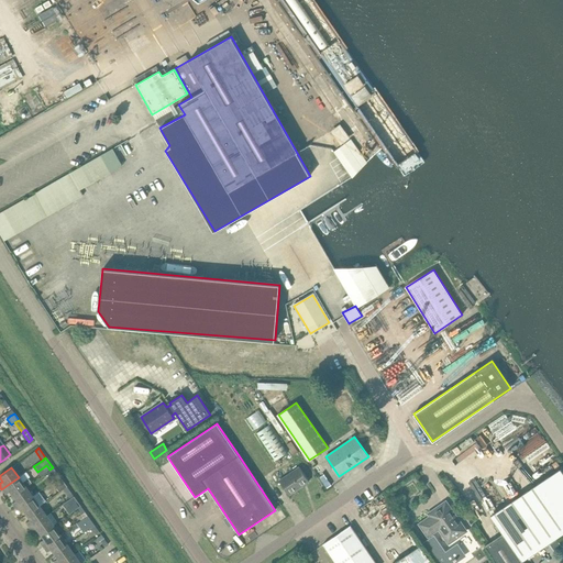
[(279,481),(289,495),(309,482),(299,467),(279,481)]
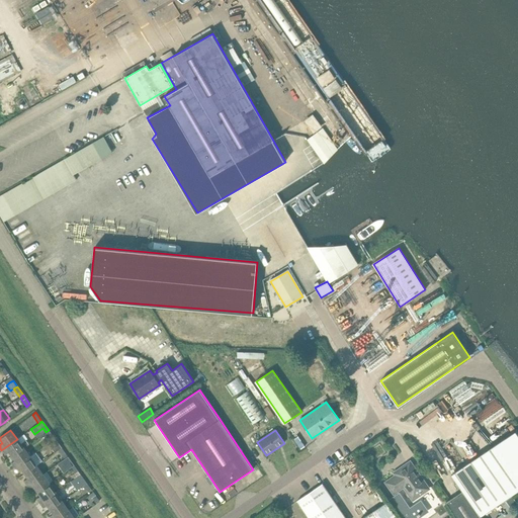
[(446,502),(456,517),(482,517),(481,516),(517,491),(517,434),(516,431),(451,475),(462,491),(446,502)]
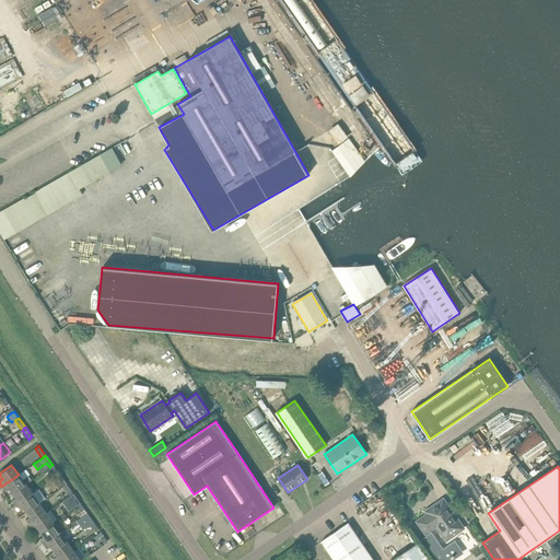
[(9,489),(12,493),(25,485),(31,480),(27,476),(22,480),(19,475),(1,487),(6,492),(9,489)]
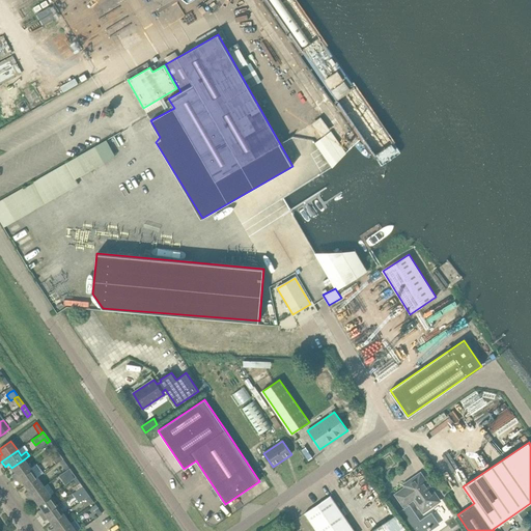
[(59,462),(62,459),(56,450),(53,452),(49,455),(55,465),(59,462)]
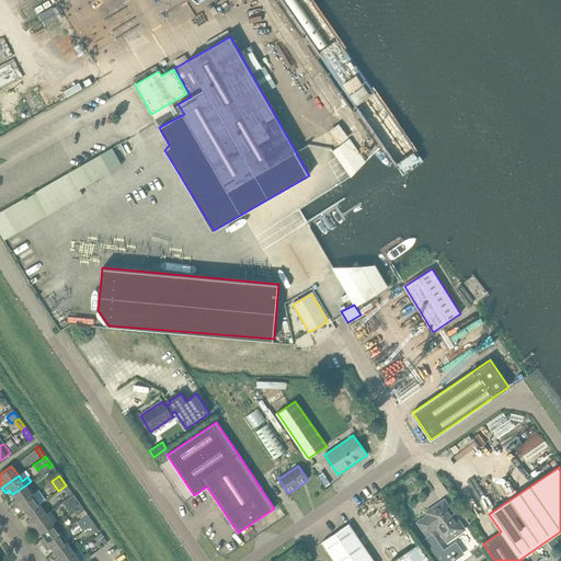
[(12,502),(15,507),(32,495),(25,485),(12,494),(15,499),(12,502)]
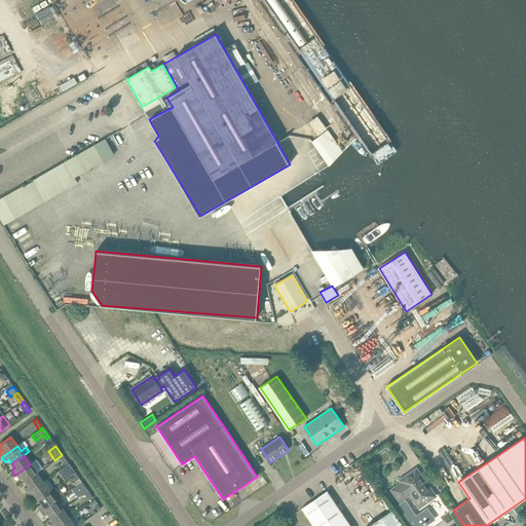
[(59,457),(65,466),(69,464),(62,455),(59,457)]
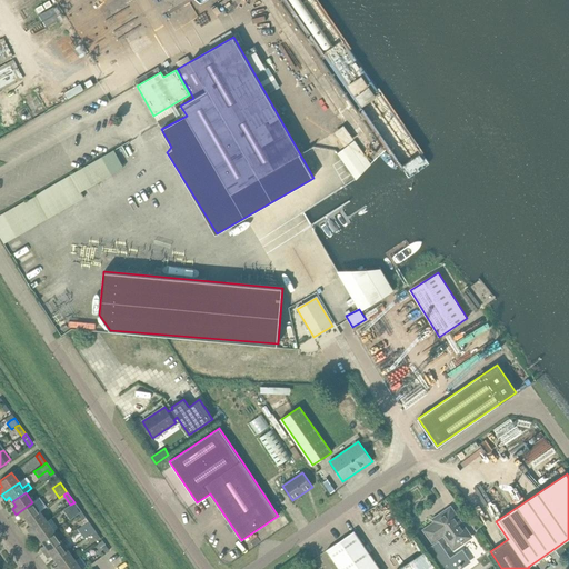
[(23,517),(27,521),(40,511),(32,502),(16,515),(19,519),(23,517)]
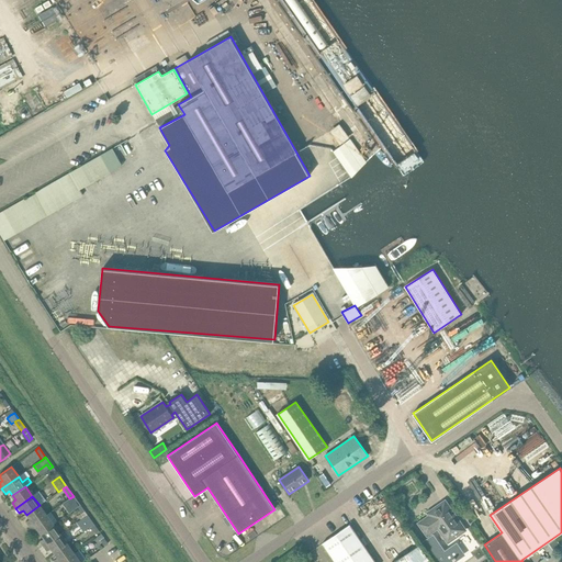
[(72,502),(77,508),(80,505),(74,496),(69,498),(59,505),(64,512),(68,508),(66,506),(72,502)]
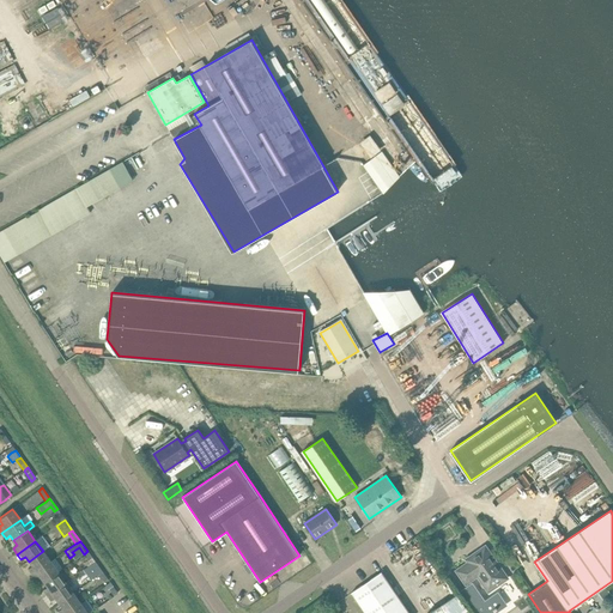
[(469,563),(457,571),(468,586),(460,592),(475,612),(495,612),(508,605),(498,592),(496,593),(493,588),(507,578),(485,547),(467,559),(469,563)]
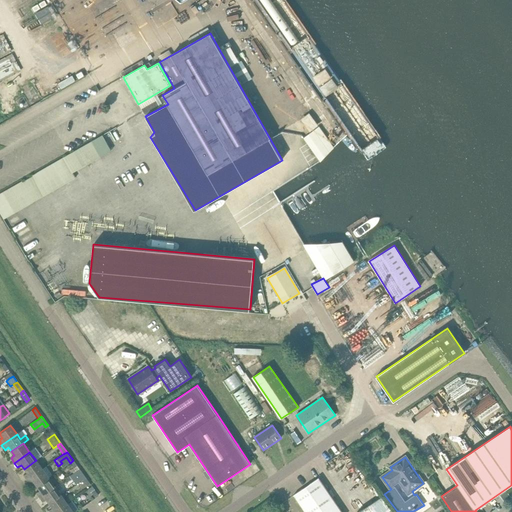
[(23,476),(27,480),(42,469),(36,460),(24,469),(27,473),(23,476)]
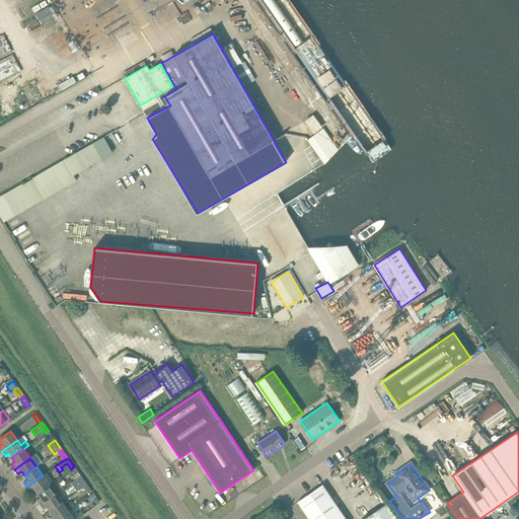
[(74,466),(71,469),(75,474),(72,476),(72,477),(70,479),(72,482),(80,475),(74,466)]
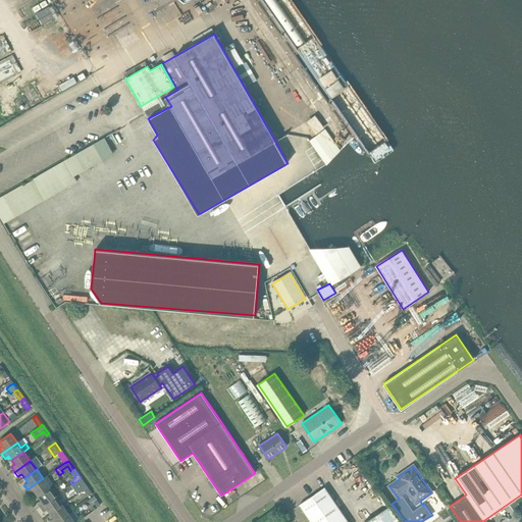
[(34,491),(37,497),(49,487),(43,478),(28,489),(31,494),(34,491)]
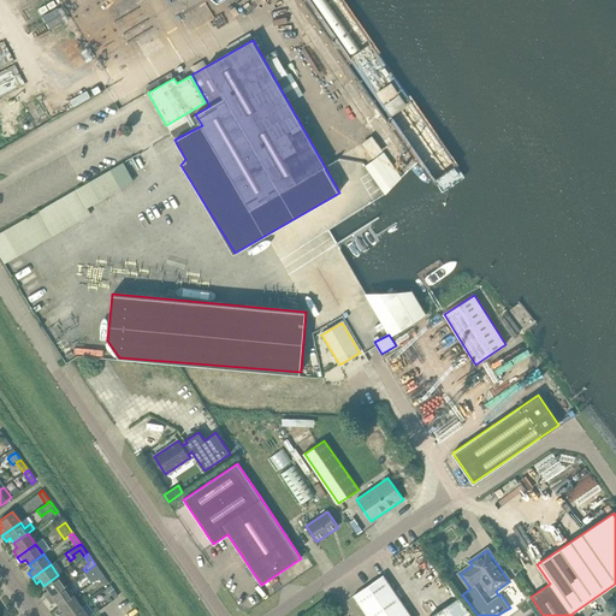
[(43,593),(47,599),(66,586),(58,575),(43,586),(47,591),(43,593)]
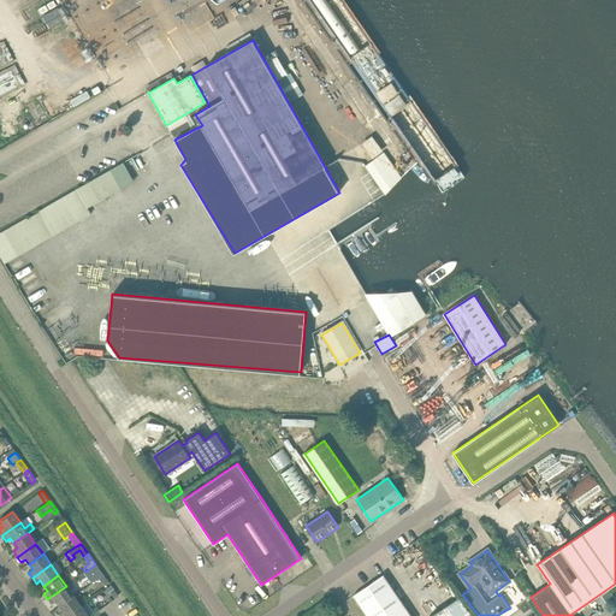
[(354,596),(367,615),(410,615),(384,575),(354,596)]
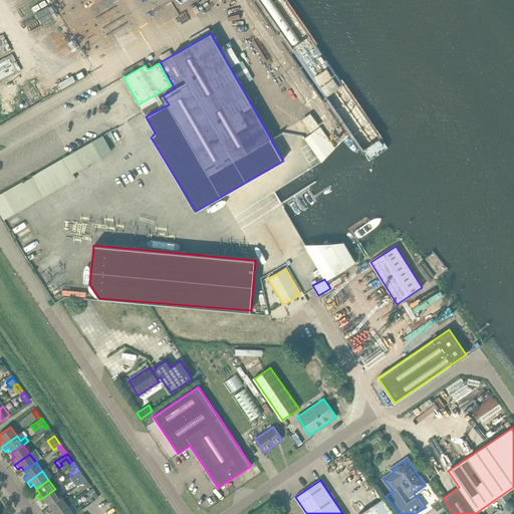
[(46,502),(49,506),(61,498),(55,489),(39,500),(42,504),(46,502)]
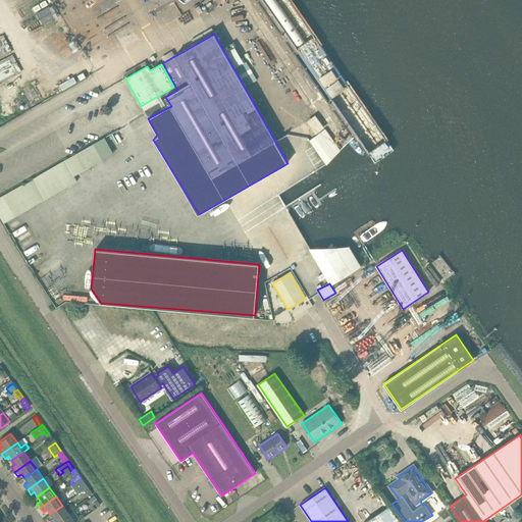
[(94,504),(97,508),(100,506),(94,497),(90,499),(87,501),(91,506),(94,504)]
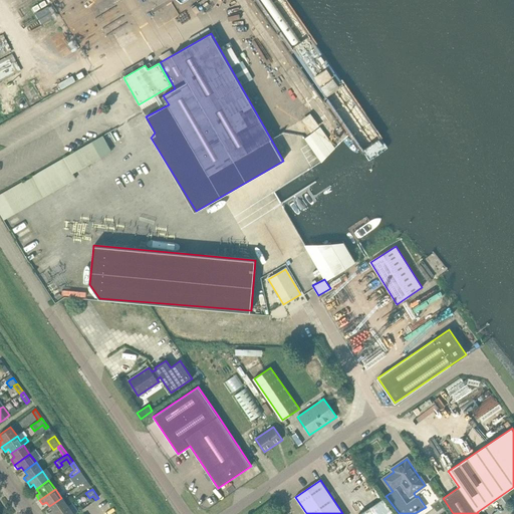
[(48,513),(49,513),(56,513),(67,507),(61,498),(49,506),(52,510),(48,513)]
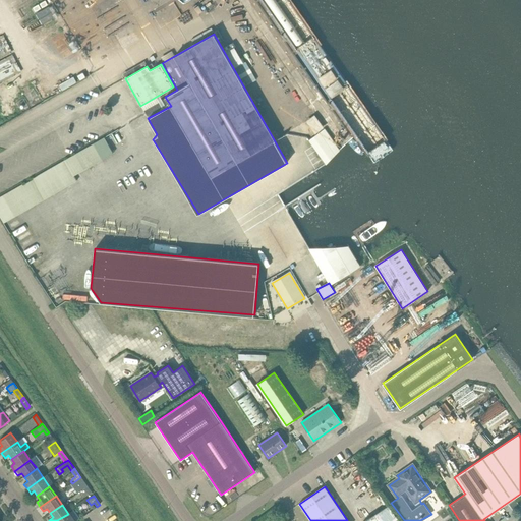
[(399,520),(389,505),(363,520),(399,520)]
